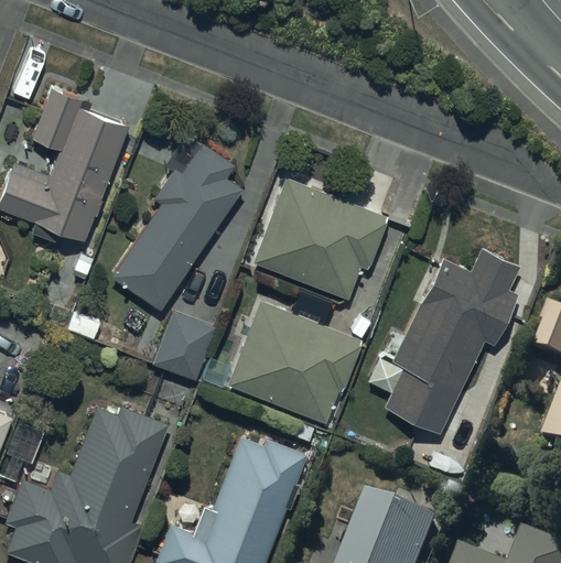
[(85,100),(53,88),(33,139),(61,150),(50,177),(15,163),(0,202),(0,207),(35,222),(32,233),(67,246),(69,239),(83,245),(129,127),(82,109),(85,100)]
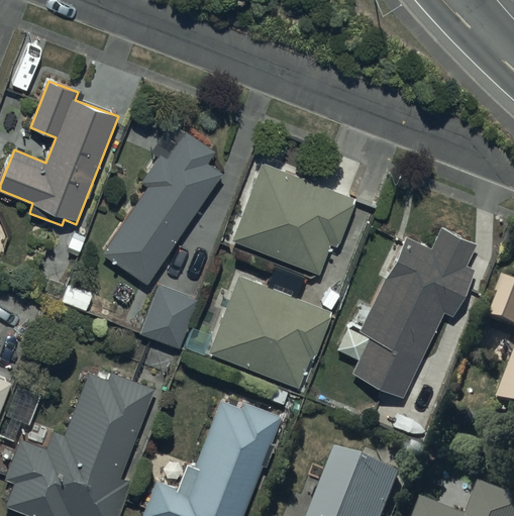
[(151,153),(157,158),(139,183),(148,188),(103,255),(147,285),(221,174),(207,164),(215,151),(186,132),(185,134),(171,124),(151,153)]
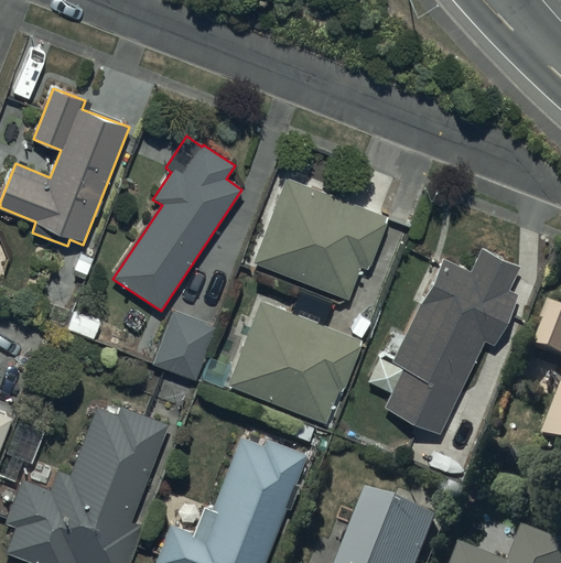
[(387,218),(287,180),(255,263),(348,300),(362,267),(368,269),(370,262),(373,262),(381,240),(379,239),(387,218)]
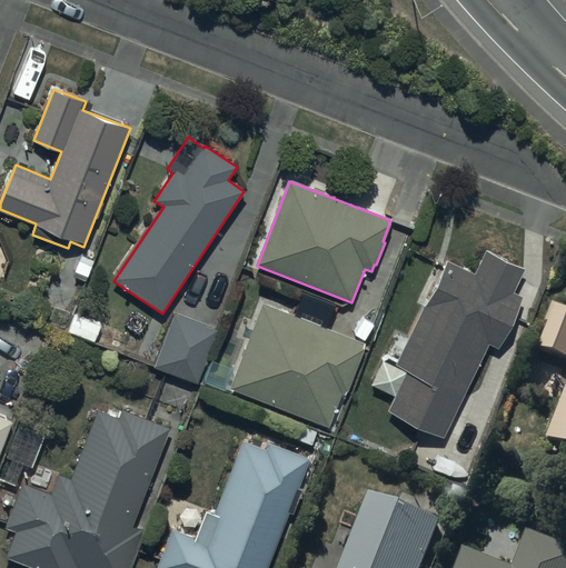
[(527,265),(485,245),(474,268),(447,256),(410,332),(399,328),(388,354),(397,358),(396,362),(383,356),(371,380),(396,392),(389,406),(446,432),(490,340),(499,345),(524,292),(516,288),(527,265)]
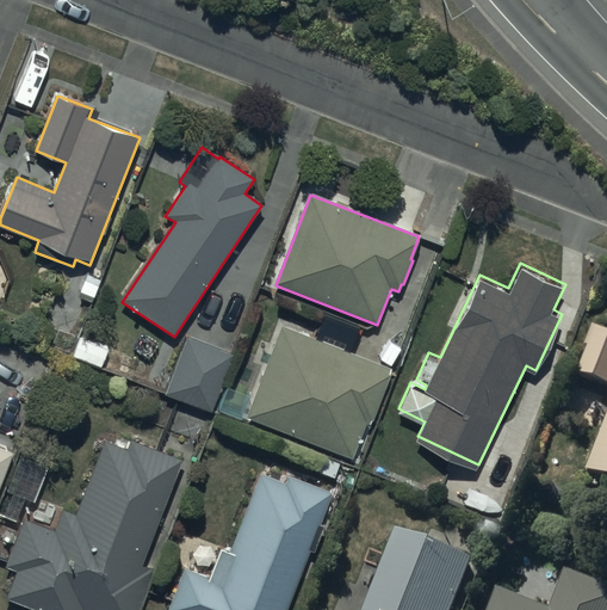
[(390,370),(283,327),(247,417),(354,458),(370,419),(373,420),(390,377),(388,376),(390,370)]
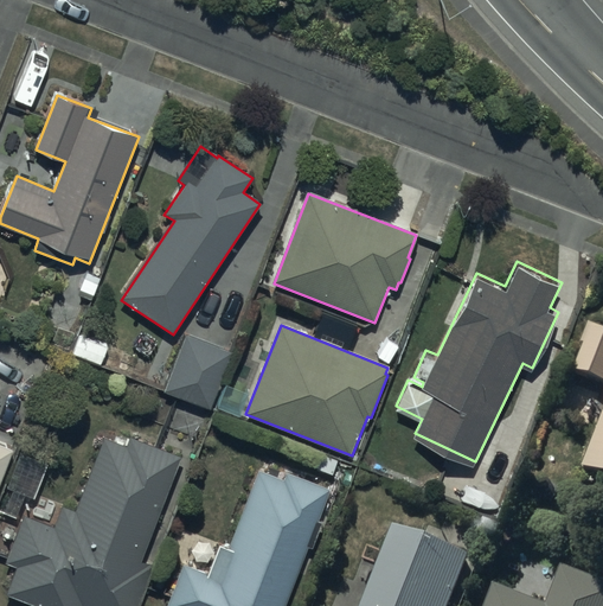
[(602,331),(596,329),(581,372),(602,381),(602,431),(589,470),(602,474),(602,331)]
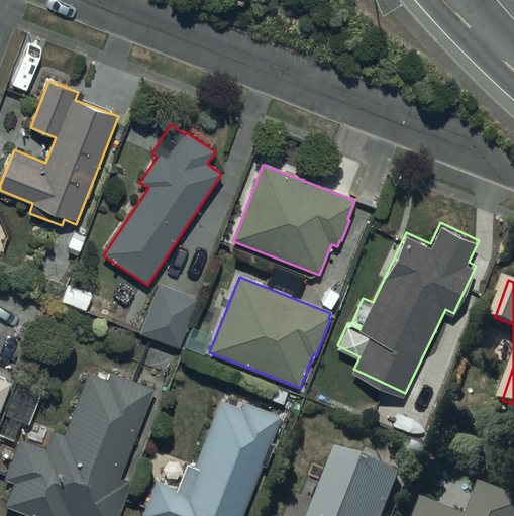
[(198,300),(160,285),(140,333),(179,348),(198,300)]
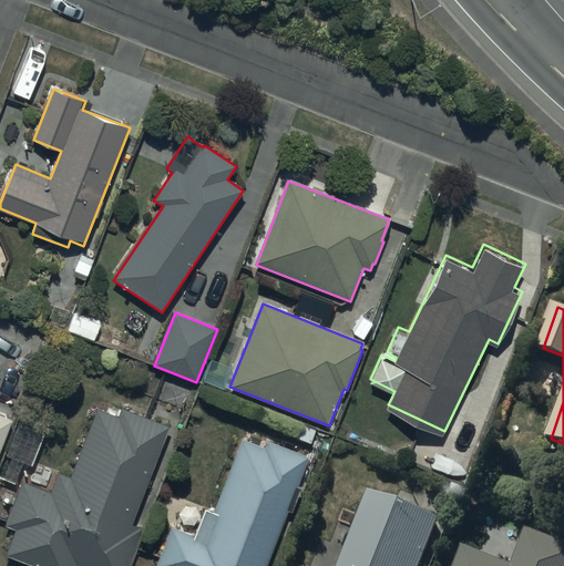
[(103,325),(75,314),(69,332),(96,342),(103,325)]
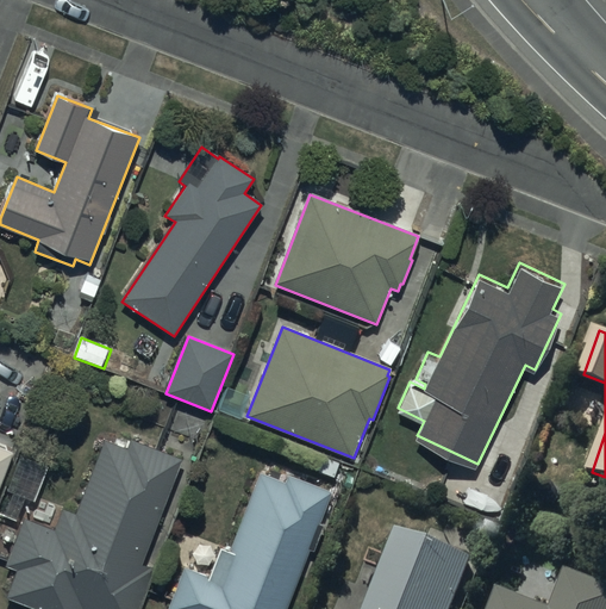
[(143,565),(182,459),(131,441),(127,451),(105,442),(76,516),(62,510),(55,530),(25,520),(7,566),(18,570),(7,597),(37,608),(138,608),(154,569),(143,565)]
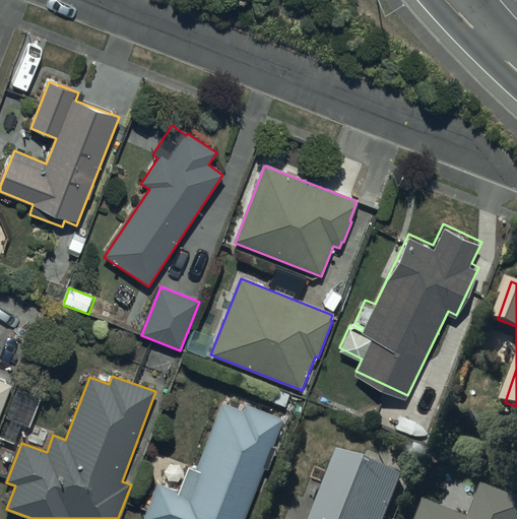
[(0,412),(2,413),(6,402),(3,401),(8,386),(0,382),(0,412)]
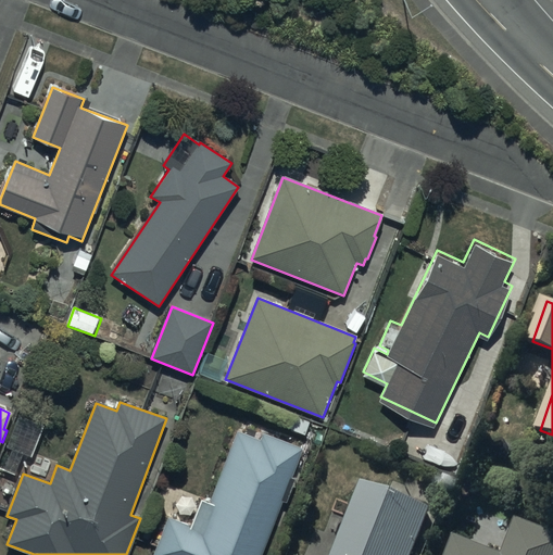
[(262,434),(238,425),(210,495),(203,492),(192,519),(168,509),(153,550),(167,554),(251,554),(254,549),(260,551),(302,441),(265,427),(262,434)]
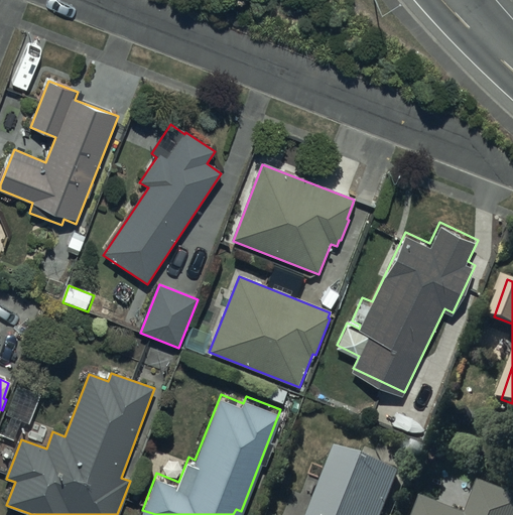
[(387,514),(402,478),(339,454),(314,514),(387,514)]
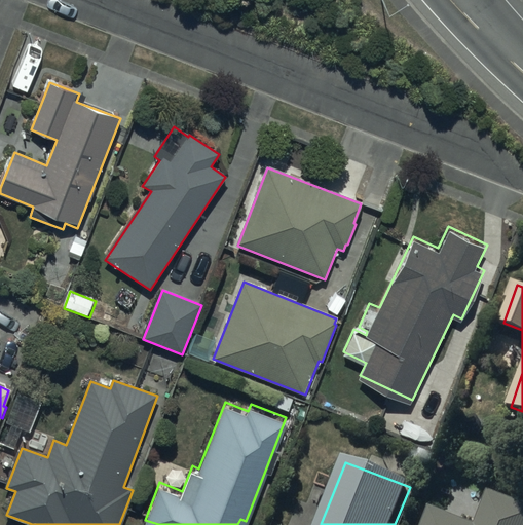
[(522,511),(490,498),(479,524),(464,524),(434,513),(428,524),(522,524),(522,511)]
